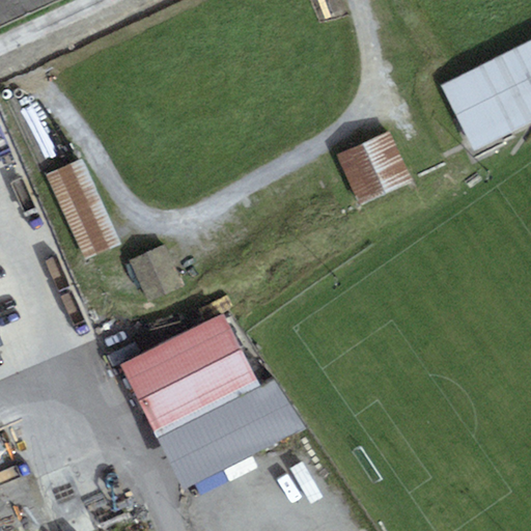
[(530,44),(443,88),(475,152),(530,123),(530,44)]
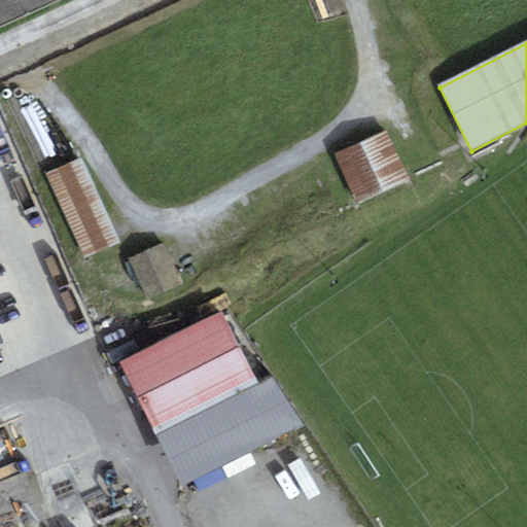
[(335,155),(358,206),(411,181),(386,131),(335,155)]
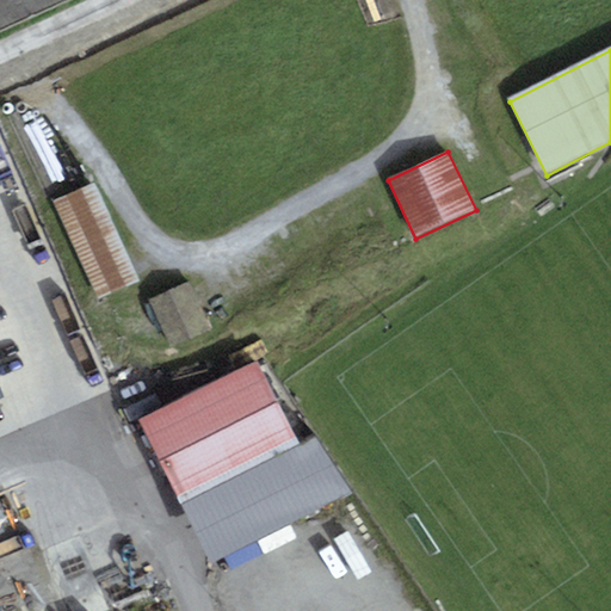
[(140,282),(96,184),(53,203),(98,301),(140,282)]
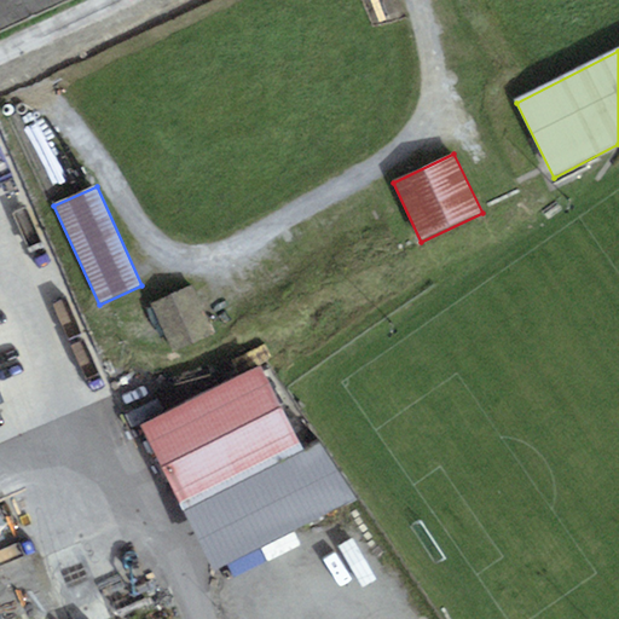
[(190,285),(151,305),(177,353),(215,333),(190,285)]
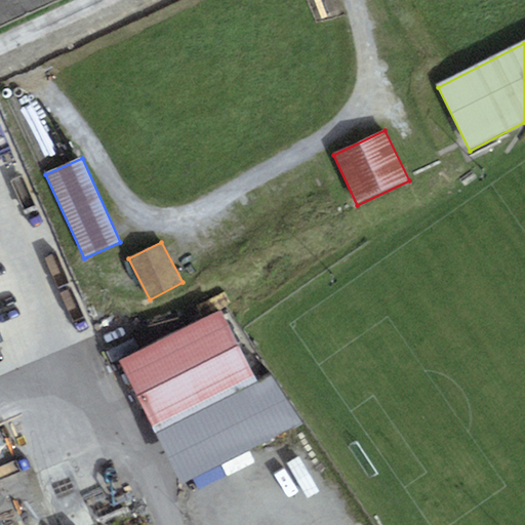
[(221,312),(120,362),(156,434),(257,385),(221,312)]
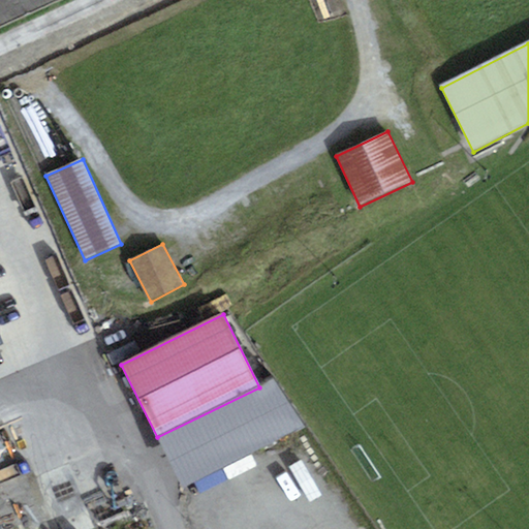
[(259,387),(157,437),(182,489),(306,429),(273,380),(259,387)]
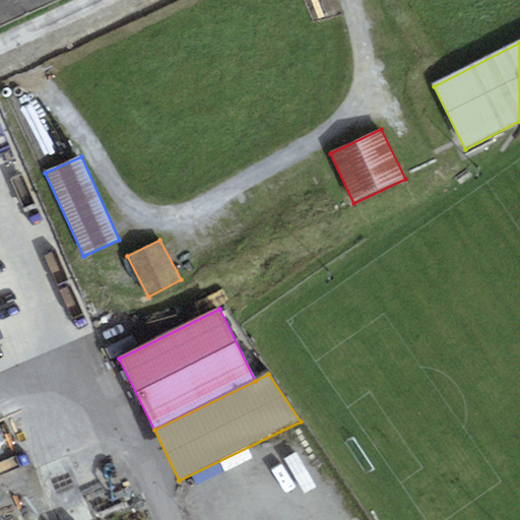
[(0,427),(0,456),(12,450),(0,427)]
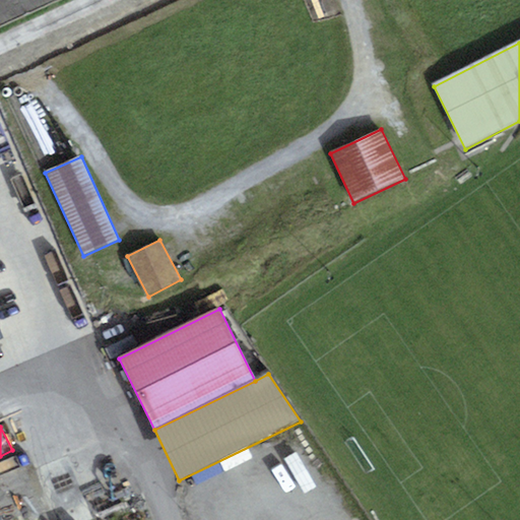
All buildings are outlined.
